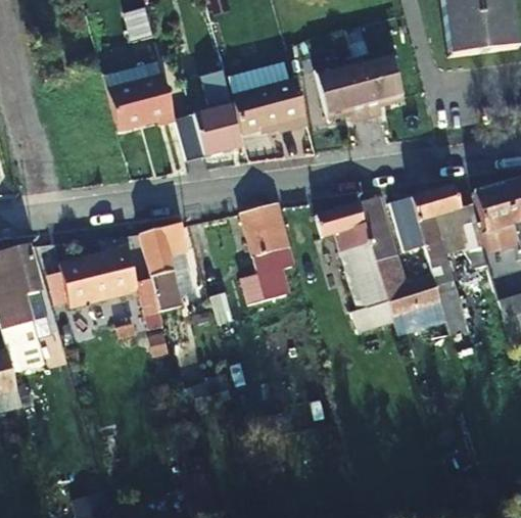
[(441,0),(451,53),(516,45),(511,0),(441,0)]
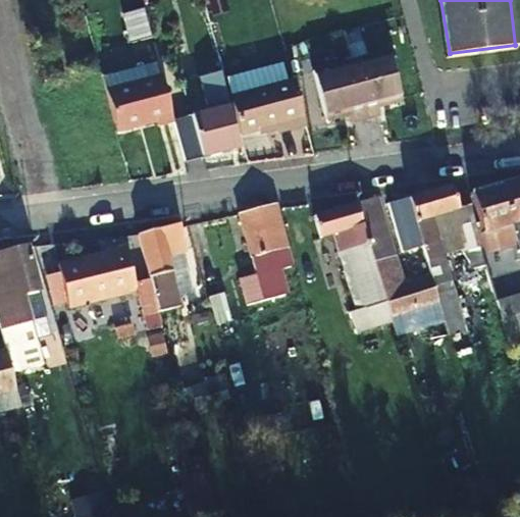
[(155,37),(155,36),(147,6),(126,10),(134,42),(155,37)]
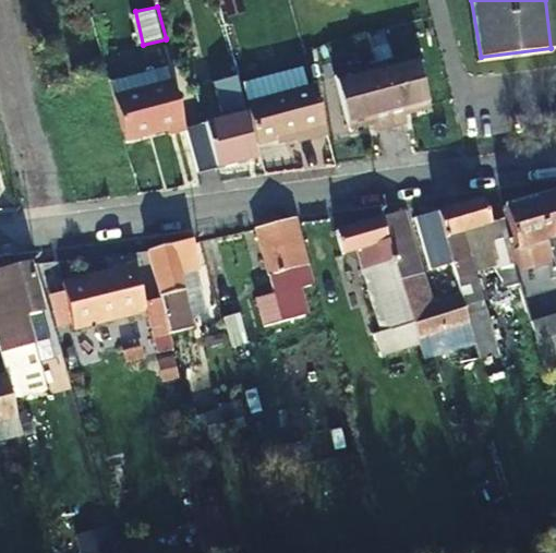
[(379,61),(394,123),(409,120),(406,109),(432,103),(420,51),(379,61)]
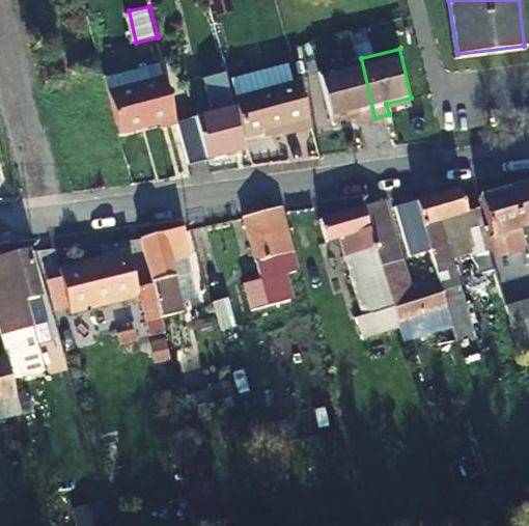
[(374,117),(361,58),(321,67),(334,117),(358,112),(360,121),(374,117)]
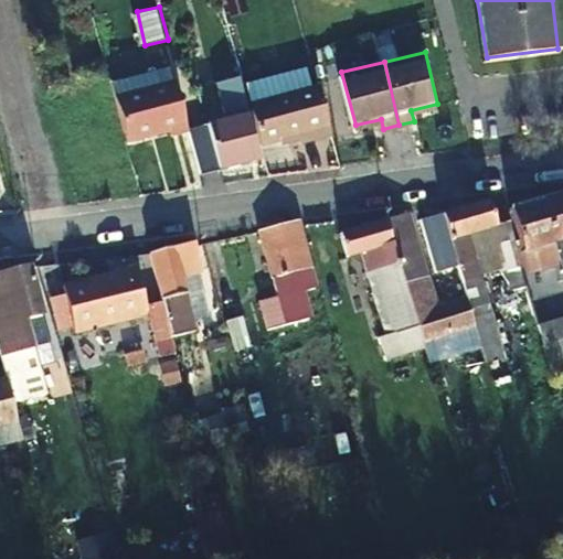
[(120,97),(179,82),(174,67),(114,83),(117,95),(118,97),(120,97)]
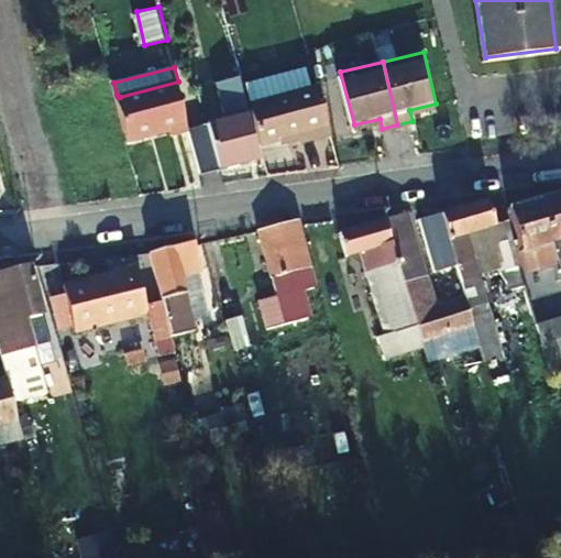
[(260,157),(239,77),(217,83),(227,120),(190,128),(190,130),(201,172),(260,157)]
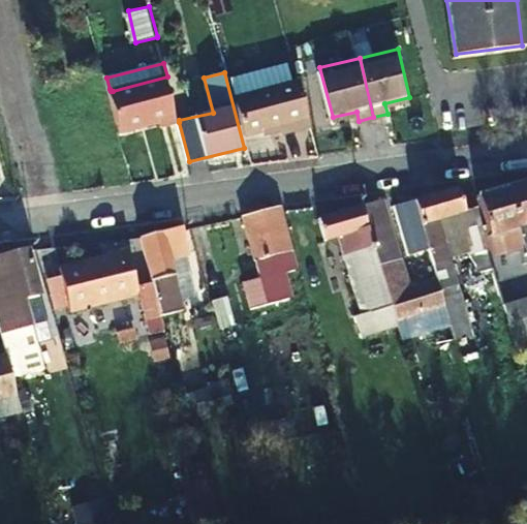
[(282,127),(311,119),(300,73),(234,90),(244,128),(280,120),(282,127)]
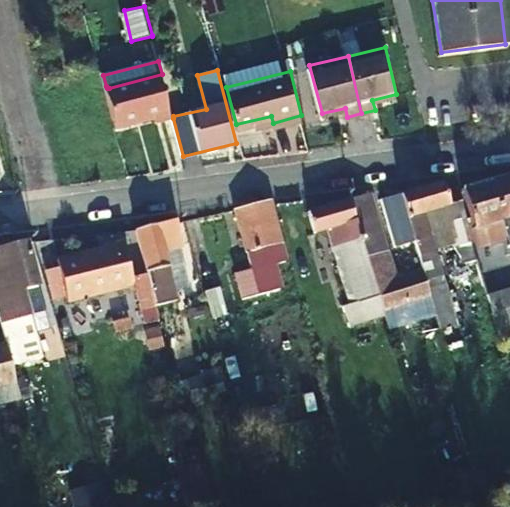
[(162,74),(109,88),(118,126),(157,116),(158,121),(173,118),(173,116),(162,74)]
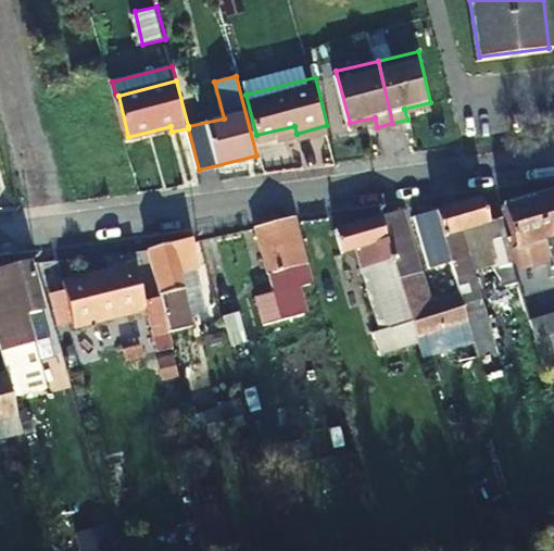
[(553,187),(534,193),(551,252),(553,261),(553,187)]
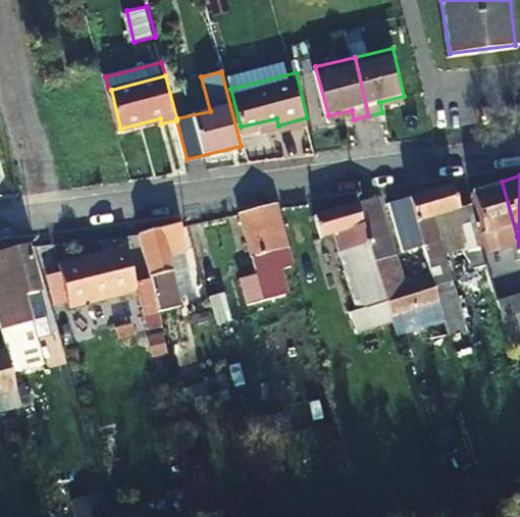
[(517,237),(502,182),(473,191),(489,245),(517,237)]
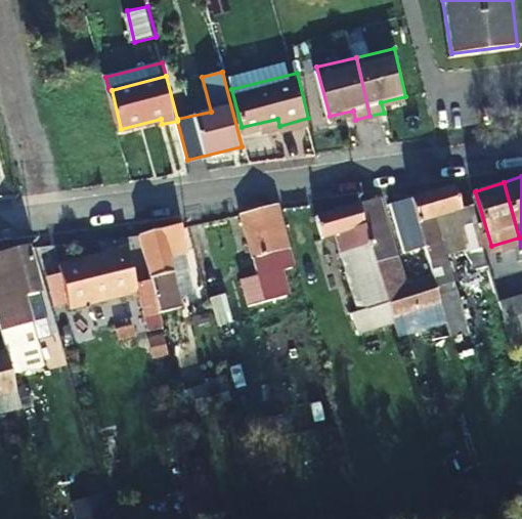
[(453,185),(412,196),(438,286),(452,282),(446,255),(437,216),(460,210),(453,185)]
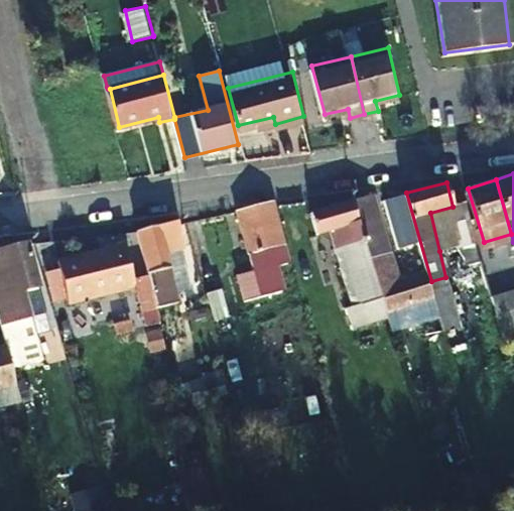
[(373,194),(355,200),(372,258),(375,268),(376,272),(395,267),(373,194)]
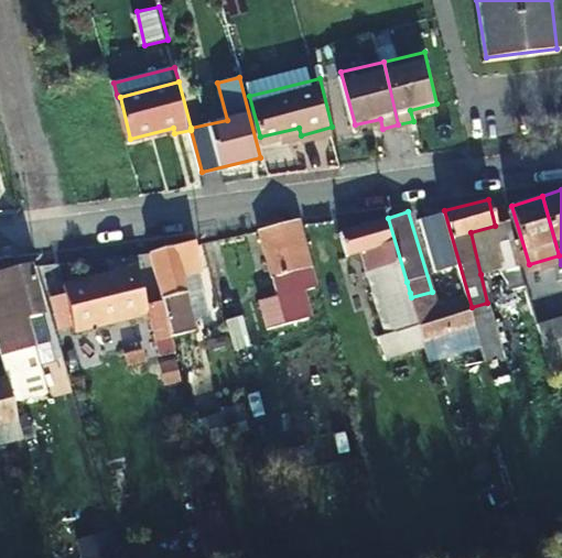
[(260,228),(261,231),(279,294),(271,296),(279,326),(307,319),(300,288),(314,285),(309,266),(313,265),(301,223),(299,217),(260,228)]
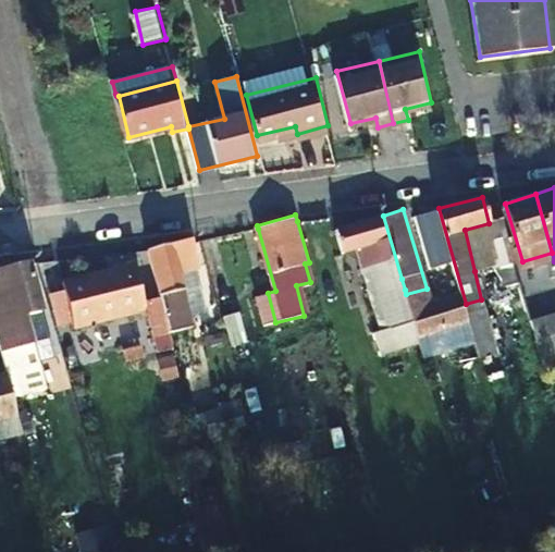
[(402,279),(383,216),(337,229),(344,252),(357,248),(362,267),(370,266),(377,285),(402,279)]
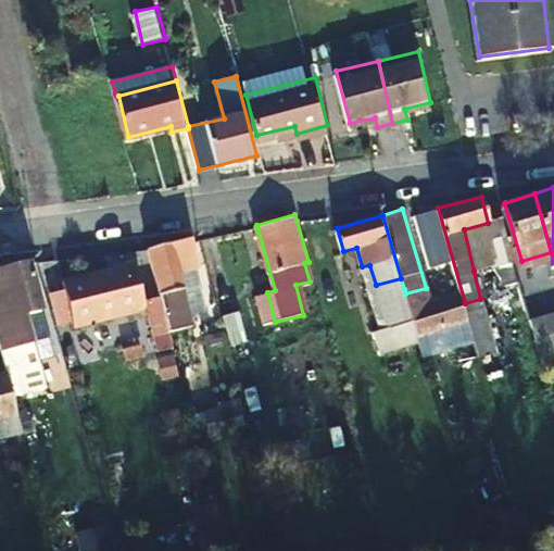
[(444,247),(436,217),(423,222),(431,251),(444,247)]
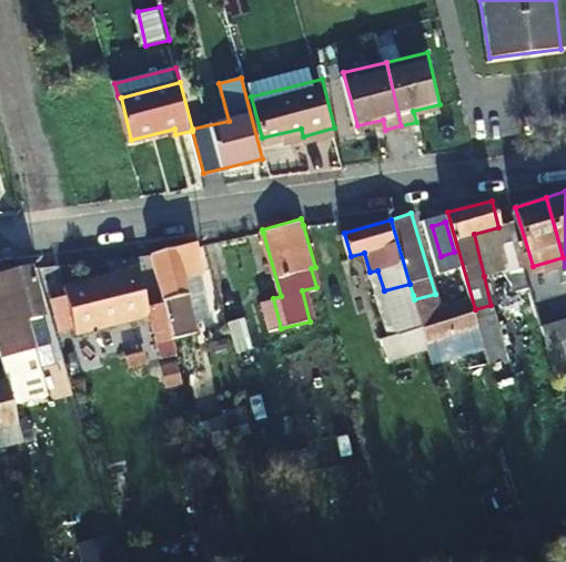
[(519,245),(521,245),(514,222),(498,227),(503,243),(497,245),(504,273),(511,271),(515,289),(529,286),(519,245)]
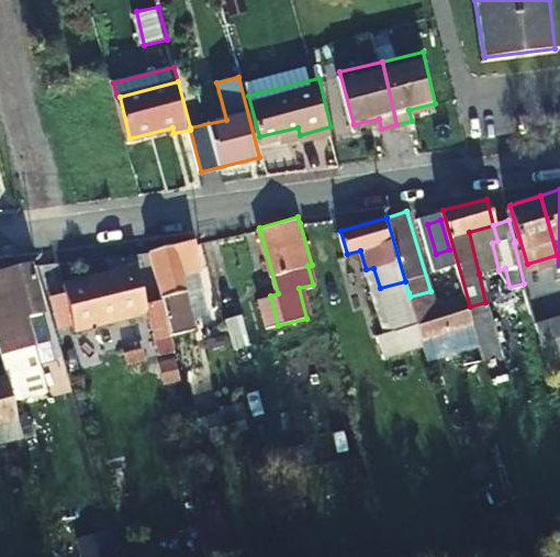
[(153,249),(171,318),(192,311),(181,266),(200,260),(194,240),(193,237),(186,238),(153,249)]
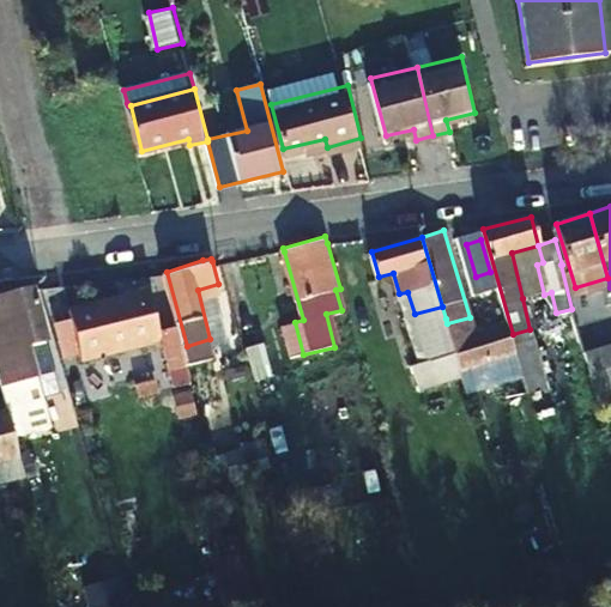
[(149,283),(68,302),(82,353),(161,333),(149,283)]
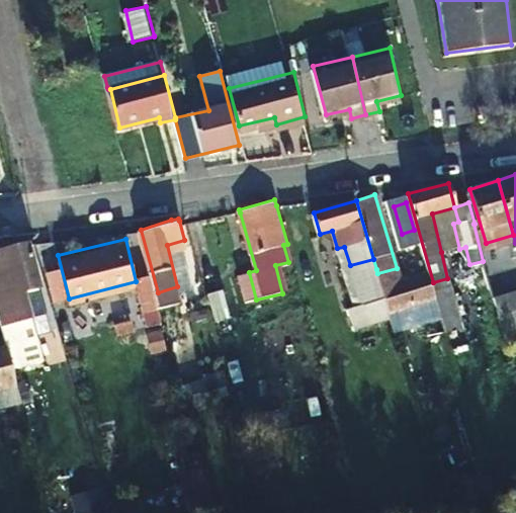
[(0,316),(6,339),(8,346),(39,337),(34,318),(32,318),(24,289),(38,285),(26,243),(0,249),(0,316)]
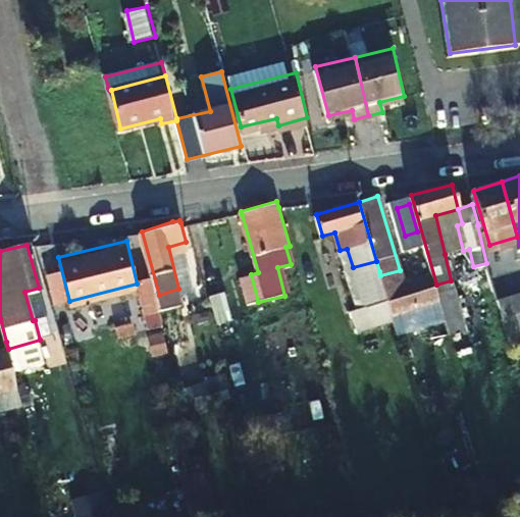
[(380,275),(379,271),(368,274),(375,303),(351,310),(357,331),(394,320),(380,275)]
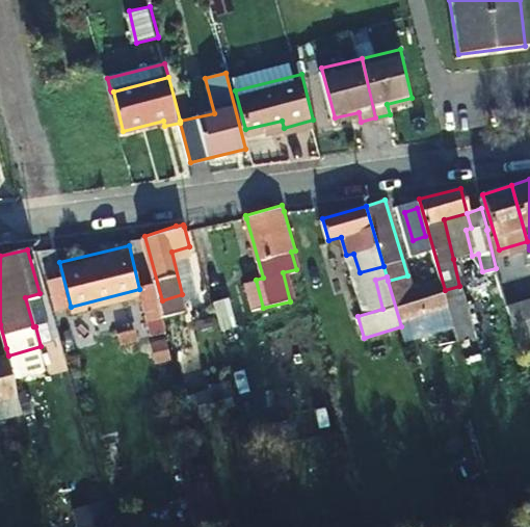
[(253,311),(263,308),(256,280),(245,283),(253,311)]
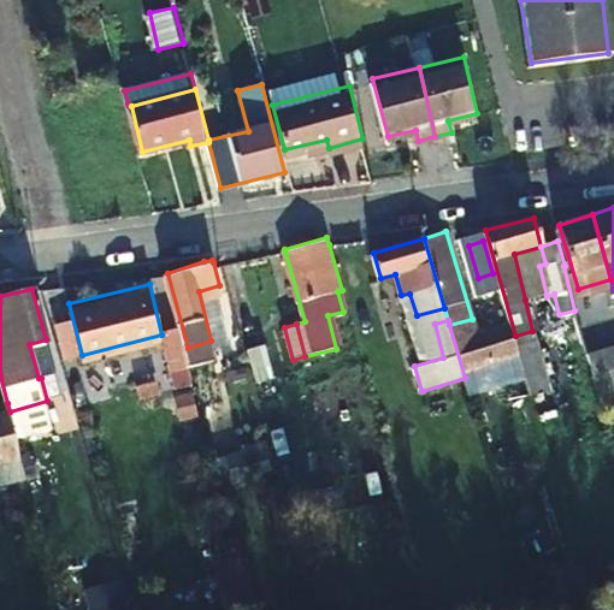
[(270,342),(252,347),(260,379),(279,374),(270,342)]
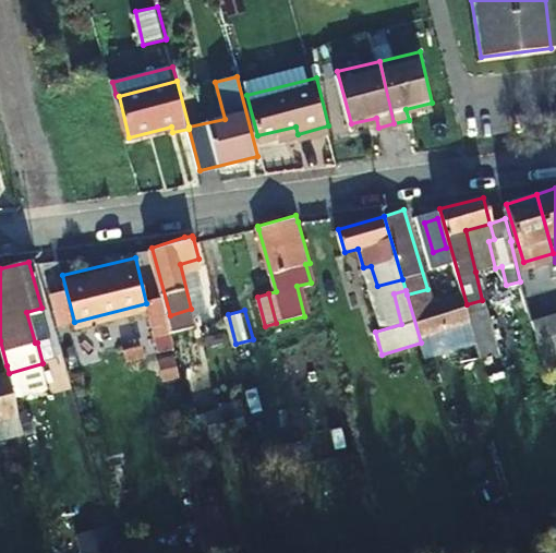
[(555,314),(534,321),(540,339),(555,334),(555,314)]
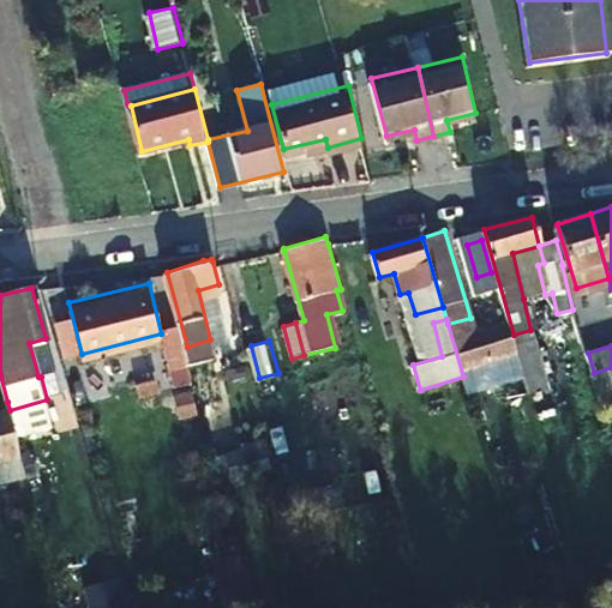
[(7,402),(0,403),(0,476),(25,470),(21,452),(13,423),(10,410),(7,402)]
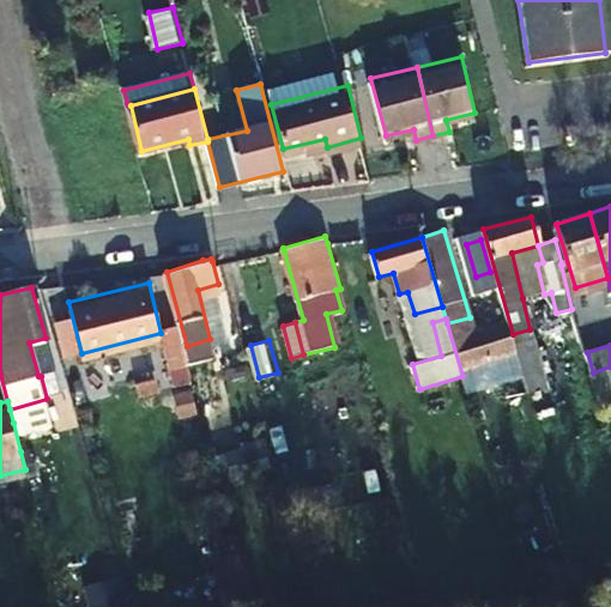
[(242,540),(210,548),(224,606),(240,606),(258,602),(242,540)]
